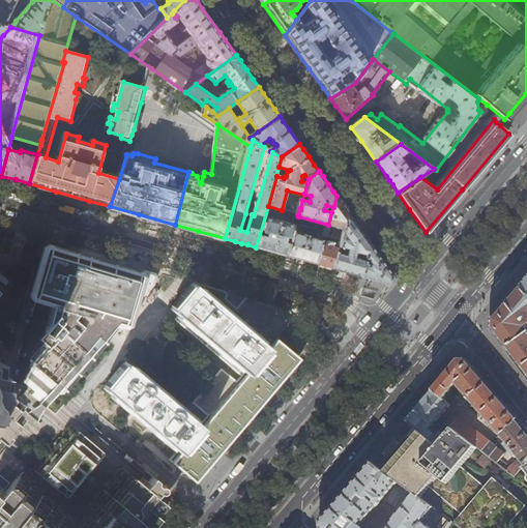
[(201,183),(203,176),(192,173),(197,176),(200,183),(201,183)]
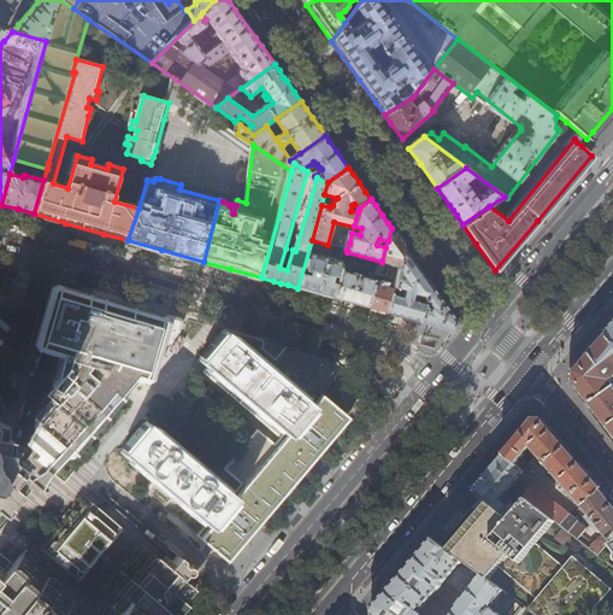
[(395,281),(406,247),(399,239),(392,228),(388,241),(385,247),(382,262),(378,271),(377,276),(395,281)]
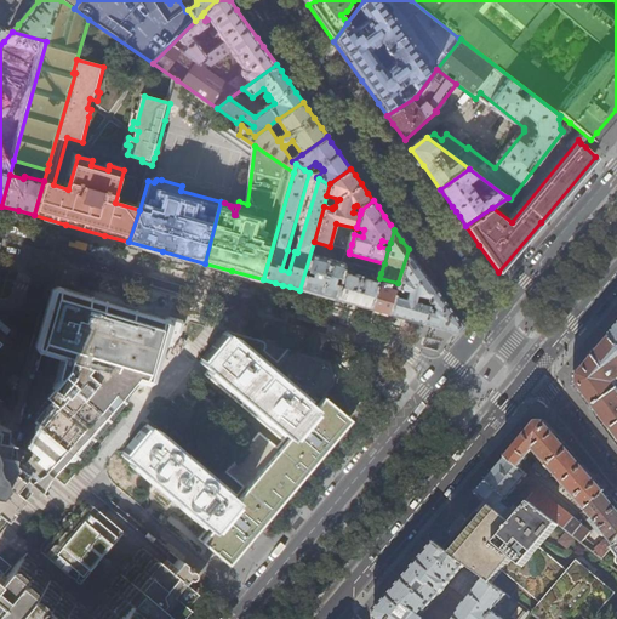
[(346,265),(326,259),(327,251),(348,257),(349,254),(349,251),(341,249),(330,246),(314,242),(300,290),(308,293),(318,295),(326,297),(336,300),(346,265)]
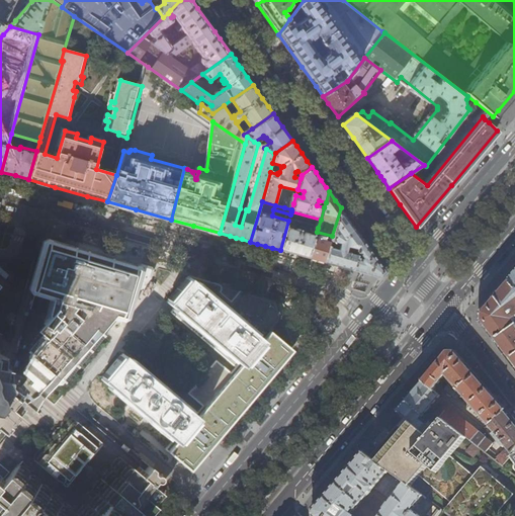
[(291,209),(293,203),(288,201),(285,202),(284,207),(291,209)]
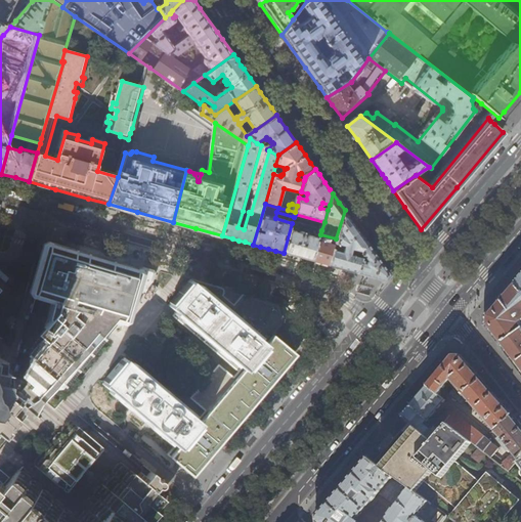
[(357,228),(349,217),(345,210),(336,238),(335,246),(329,266),(336,267),(342,269),(350,272),(357,273),(360,262),(362,255),(366,241),(363,236),(357,228)]
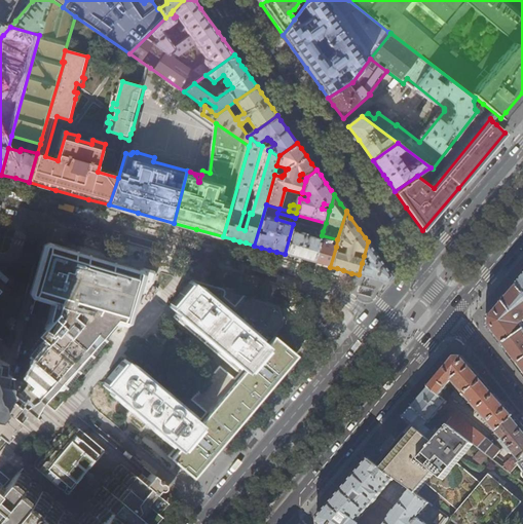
[(320,242),(322,235),(323,231),(309,228),(307,234),(305,234),(302,235),(300,234),(302,226),(293,223),(293,224),(285,254),(292,256),(299,258),(306,260),(314,262),(320,242)]
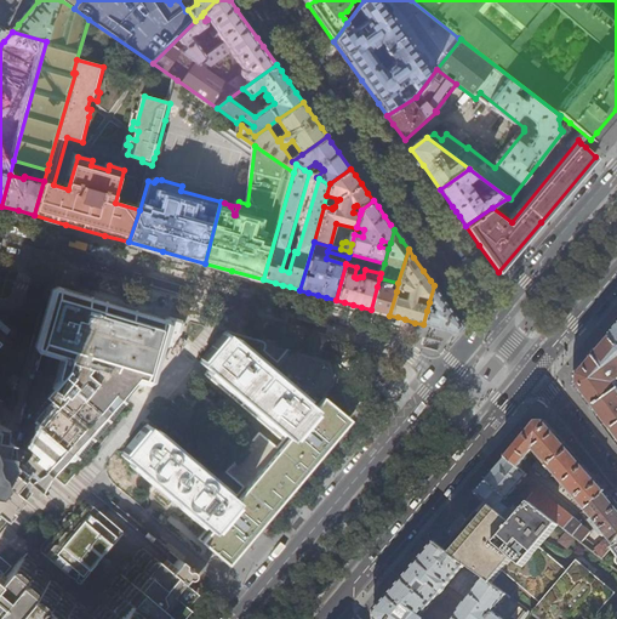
[(389,316),(396,291),(390,290),(392,288),(392,287),(390,285),(388,284),(387,283),(386,284),(384,284),(383,285),(383,287),(383,288),(377,287),(371,310),(376,311),(381,313),(389,316)]
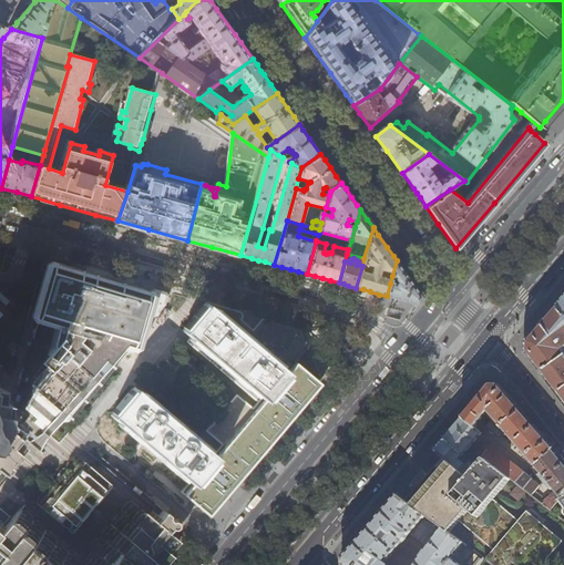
[(401,268),(397,260),(392,276),(397,281),(396,283),(396,284),(396,285),(390,284),(387,296),(399,300),(419,306),(421,302),(423,298),(410,279),(401,268)]
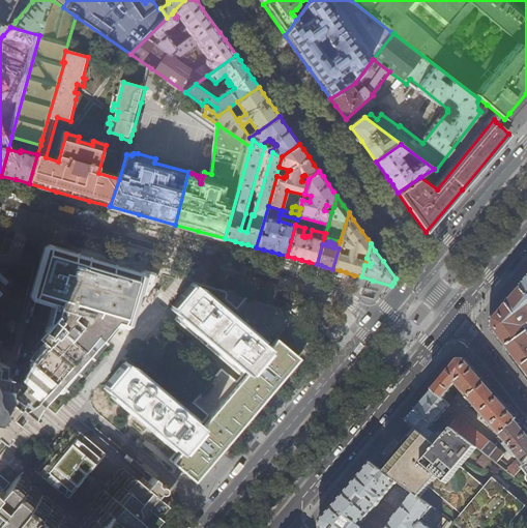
[(68,310),(85,256),(64,250),(59,250),(44,301),(47,306),(60,311),(68,310)]
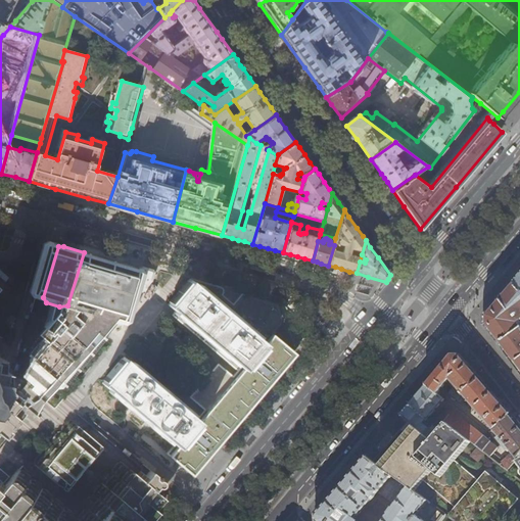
[(153,274),(129,266),(84,252),(67,305),(69,305),(87,319),(116,341),(121,343),(132,330),(137,331),(143,310),(153,298),(160,294),(161,291),(166,287),(169,278),(167,275),(157,272),(153,274)]
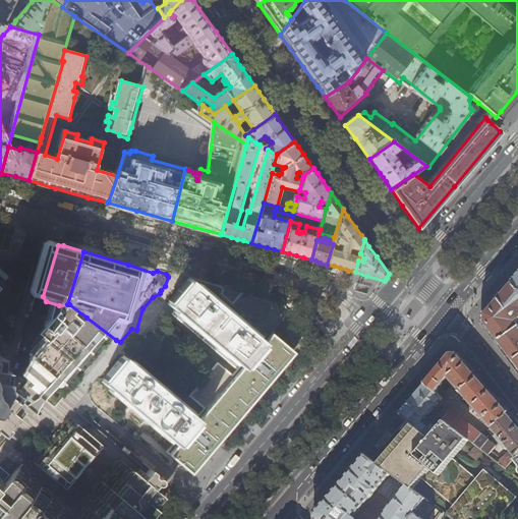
[(282,312),(280,304),(193,279),(192,280),(191,280),(171,305),(177,311),(243,366),(277,326),(282,327),(285,323),(282,312)]
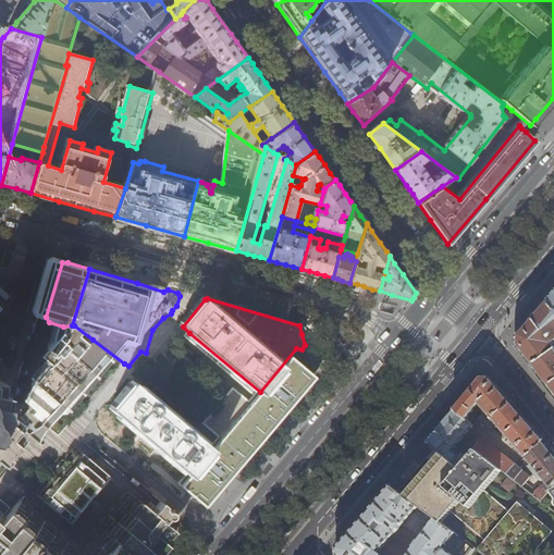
[(553,307),(550,303),(538,317),(520,337),(519,344),(519,348),(553,393),(553,307)]
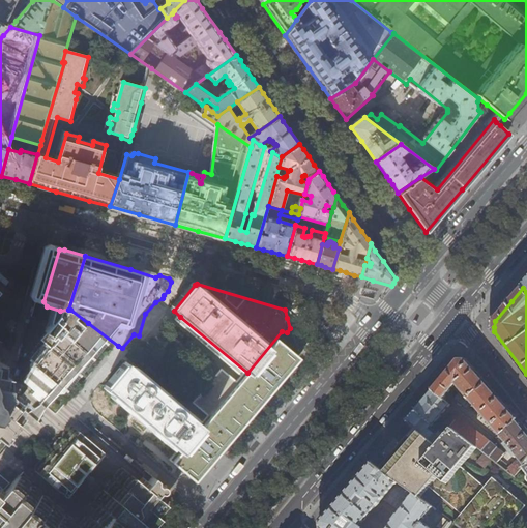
[(118,346),(88,323),(70,310),(68,310),(63,328),(65,329),(59,336),(60,339),(54,345),(58,349),(44,367),(46,368),(45,370),(45,377),(66,396),(67,394),(67,393),(69,396),(70,394),(74,397),(118,346)]
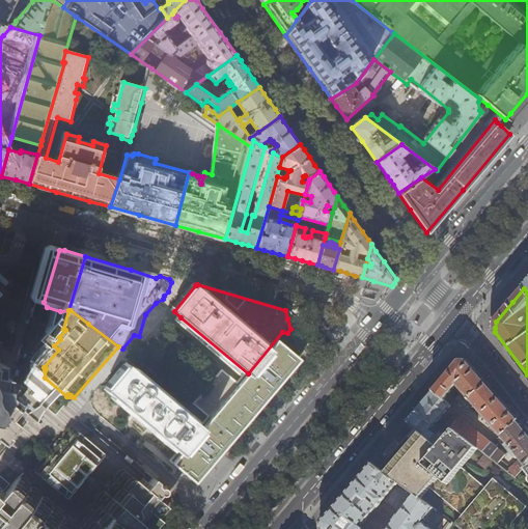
[(248,373),(181,317),(177,322),(226,363),(244,378),(248,373)]
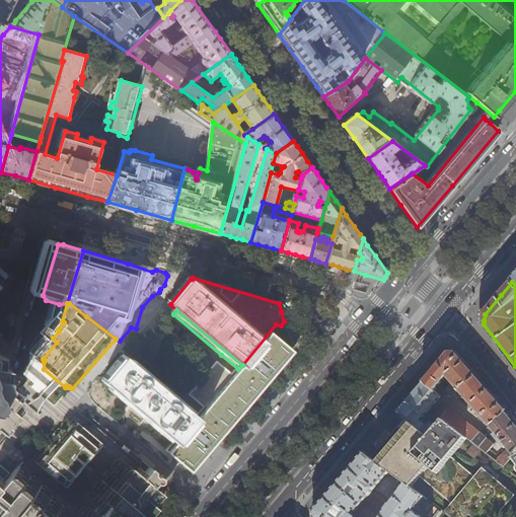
[(276,324),(242,365),(238,369),(233,375),(219,363),(191,396),(205,409),(197,418),(176,443),(168,452),(190,469),(196,462),(214,441),(237,414),(238,412),(256,389),(264,381),(285,356),(291,349),(288,347),(291,343),(282,336),(276,330),(281,325),(276,324)]
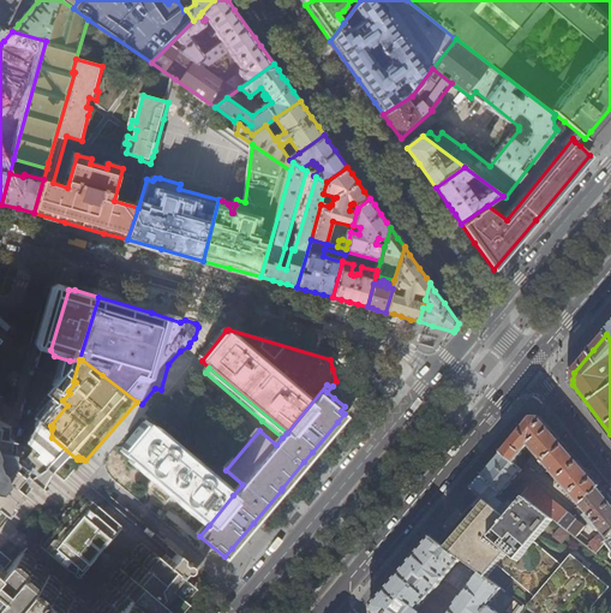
[(95,463),(144,406),(142,404),(137,402),(85,460),(82,458),(81,459),(78,457),(78,458),(77,459),(84,465),(91,464),(94,462),(95,463)]
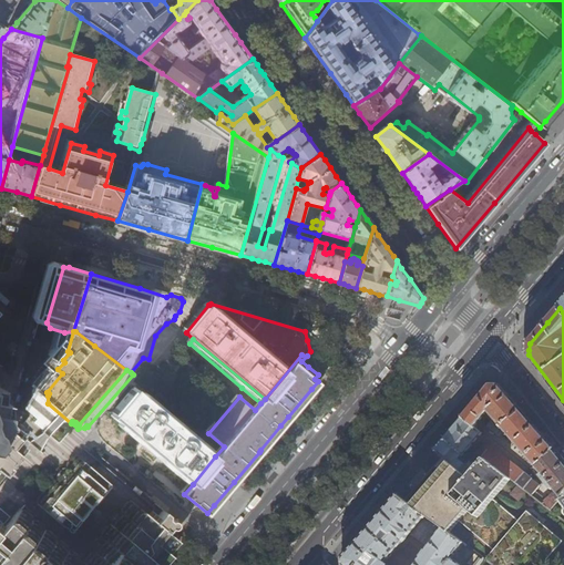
[(0,396),(1,396),(3,387),(0,386),(0,459),(9,448),(8,445),(13,439),(11,437),(18,429),(12,424),(8,429),(0,422),(0,420),(2,419),(0,415),(0,396)]
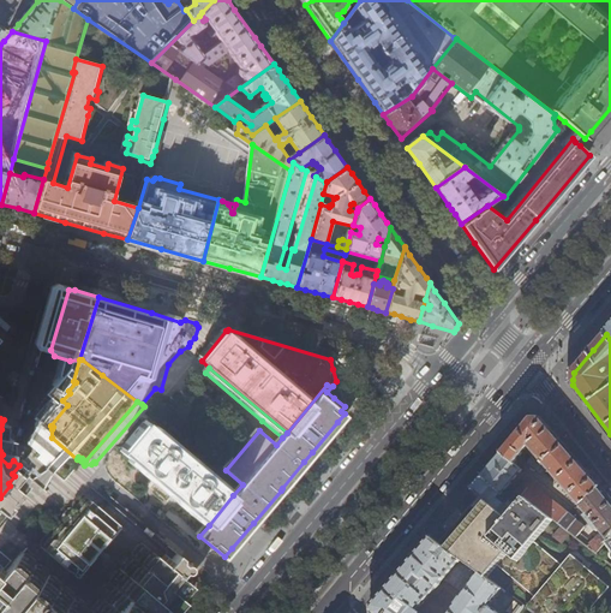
[(558,436),(543,420),(534,418),(525,429),(509,448),(491,470),(474,491),(483,498),(510,521),(526,499),(556,522),(559,525),(570,517),(533,486),(527,486),(508,509),(501,501),(525,474),(516,466),(527,453),(533,459),(529,465),(543,476),(549,470),(581,507),(603,489),(597,482),(588,471),(575,456),(558,436)]
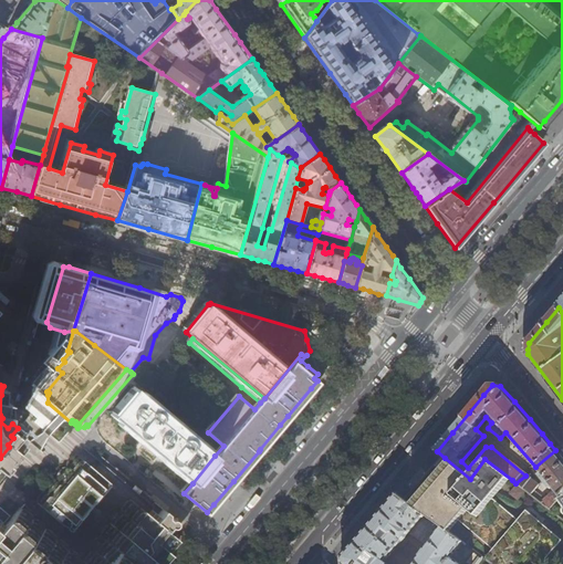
[(215,456),(137,389),(114,416),(144,441),(163,458),(193,483),(215,456)]
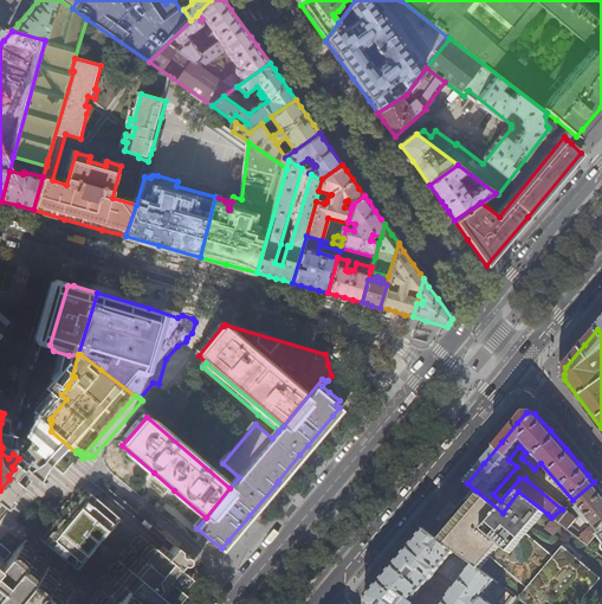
[(180,570),(183,565),(186,565),(188,564),(188,563),(189,561),(189,560),(189,558),(188,557),(188,556),(186,556),(185,556),(183,557),(181,556),(181,551),(177,547),(172,554),(164,548),(167,545),(166,544),(169,539),(127,502),(125,503),(102,482),(98,487),(90,480),(32,551),(25,546),(2,572),(0,570),(0,603),(175,603),(188,589),(194,582),(180,570)]
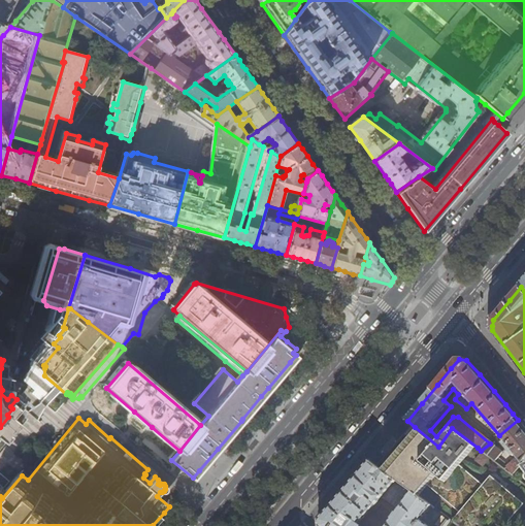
[(522,468),(524,465),(524,427),(518,420),(499,435),(506,442),(504,445),(515,458),(517,456),(519,458),(512,467),(502,461),(505,456),(498,451),(498,450),(490,444),(481,451),(516,477),(522,468)]
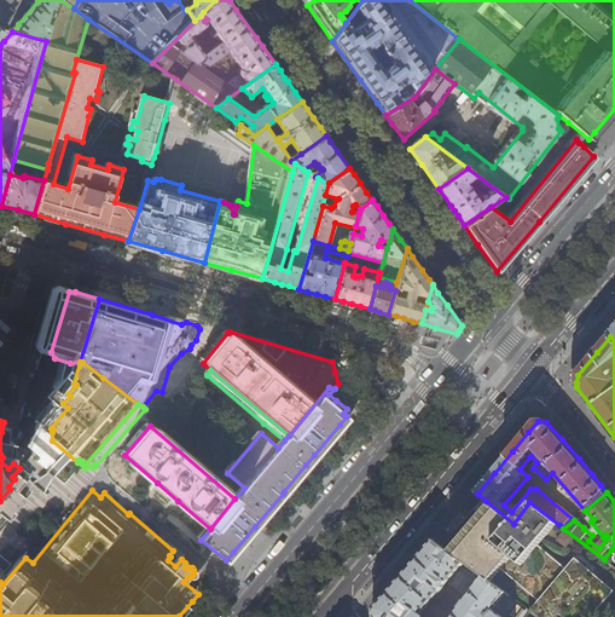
[(568,571),(540,548),(560,525),(529,502),(514,524),(486,501),(475,513),(445,549),(468,566),(469,565),(493,584),(504,572),(540,604),(533,613),(537,616),(596,616),(614,597),(614,592),(578,560),(568,571)]
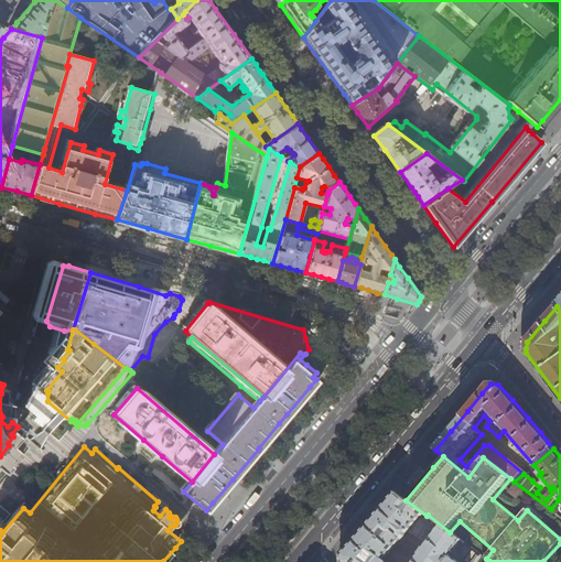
[(390,501),(384,510),(370,526),(349,550),(343,557),(344,561),(456,561),(452,558),(463,542),(450,532),(428,515),(427,516),(406,500),(397,494),(390,501)]
